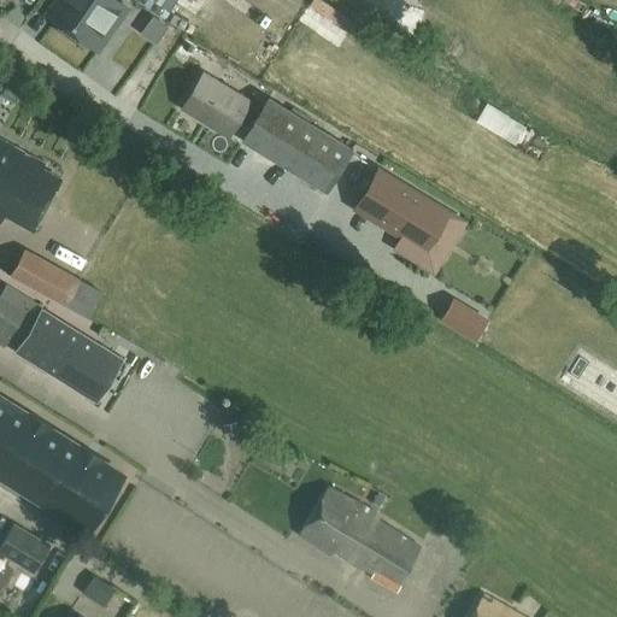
[(128,9),(116,0),(56,0),(46,15),(58,23),(58,29),(76,41),(81,40),(98,51),(128,9)]
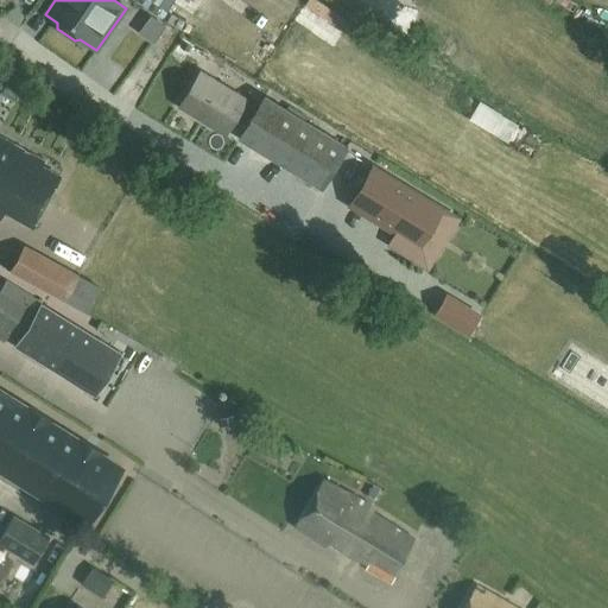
[(168,0),(146,0),(162,11),(168,0)]
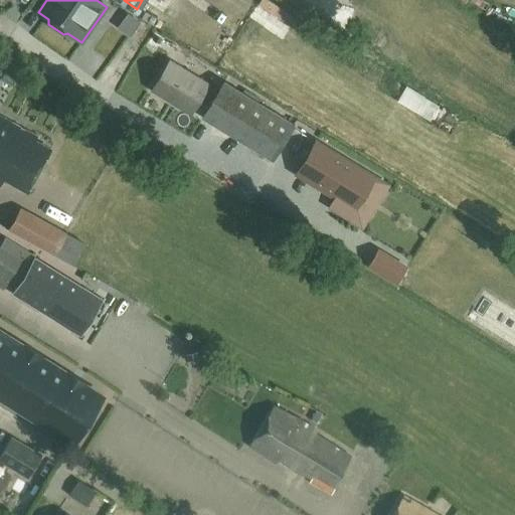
[(118,27),(131,36),(142,21),(129,12),(118,27)]
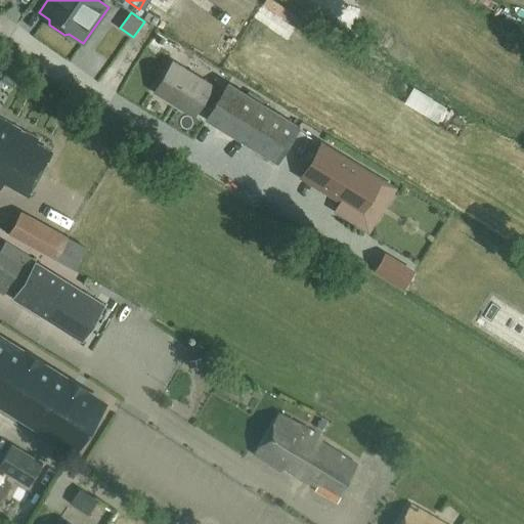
[(0,60),(0,80),(11,86),(19,72),(0,60)]
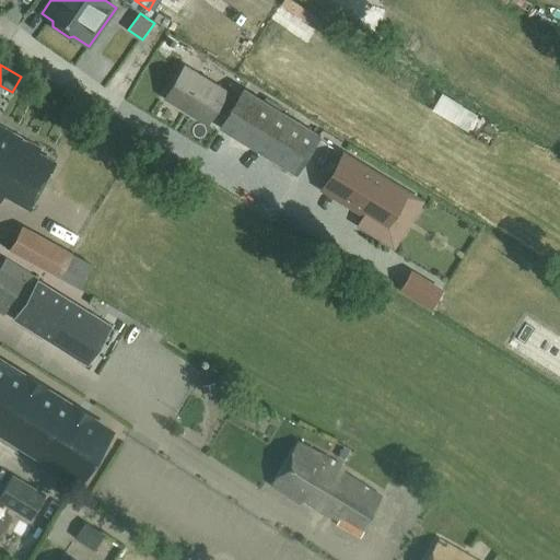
[(219,128),(295,175),(319,135),(243,89),(235,101),(225,94),(226,91),(185,66),(165,98),(186,112),(187,108),(209,121),(213,113),(224,119),(219,128)]
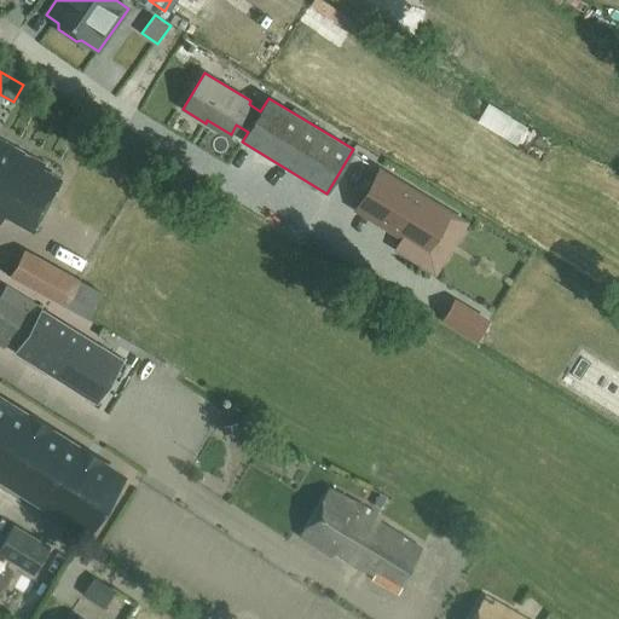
[(501,136),(518,144),(528,127),(525,125),(510,116),(510,115),(489,103),(478,122),(501,136)]
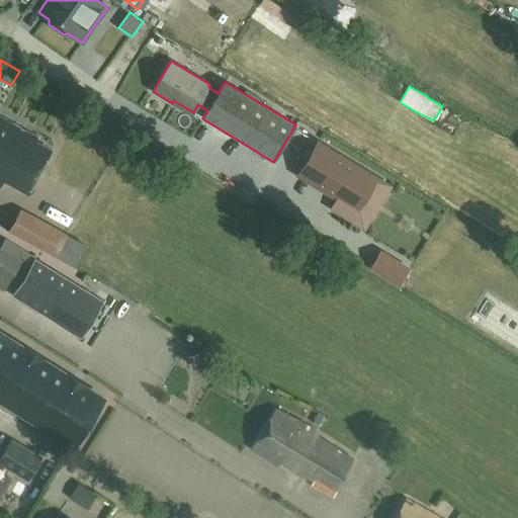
[(0,186),(3,181),(26,193),(51,149),(34,141),(36,138),(0,117),(0,186)]
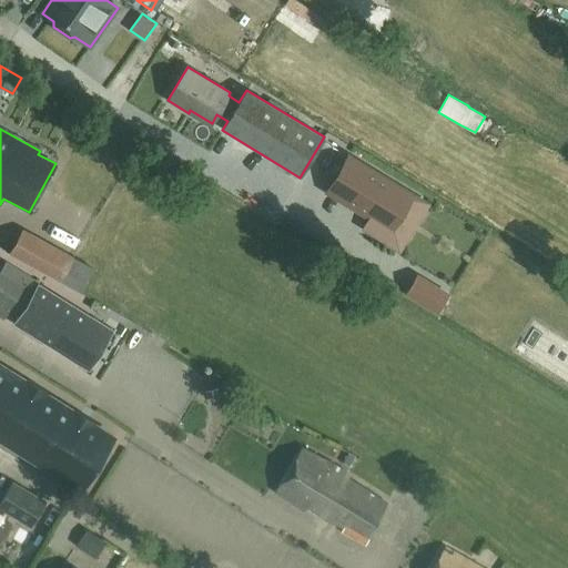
[(348,155),(326,191),(369,217),(364,227),(385,241),(399,216),(414,225),(427,203),(348,155)]
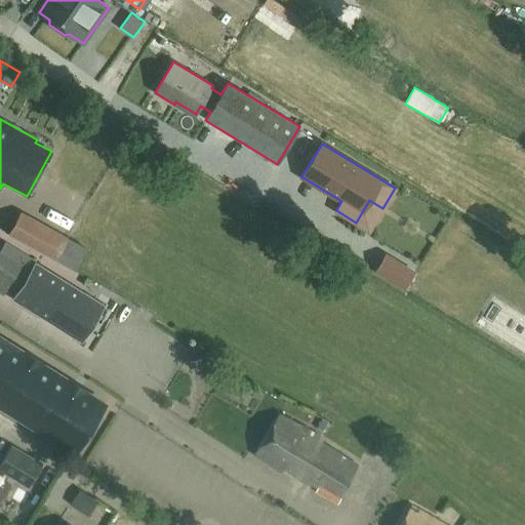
[(10,234),(55,259),(68,238),(22,212),(10,234)]
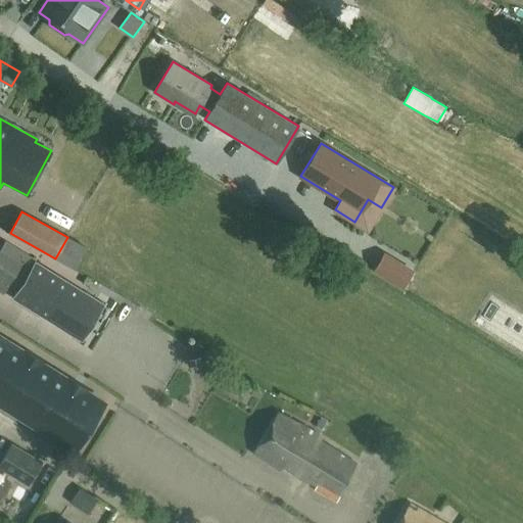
[(0,250),(0,291),(3,293),(8,284),(17,289),(11,298),(82,341),(83,340),(80,338),(101,302),(104,304),(105,303),(5,242),(0,250)]
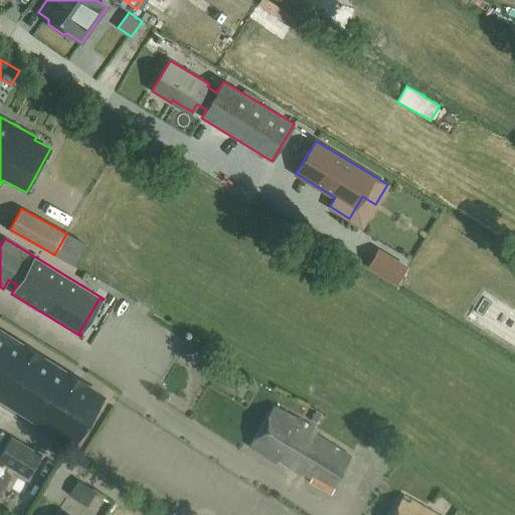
[(407,273),(380,255),(370,272),(398,288),(407,273)]
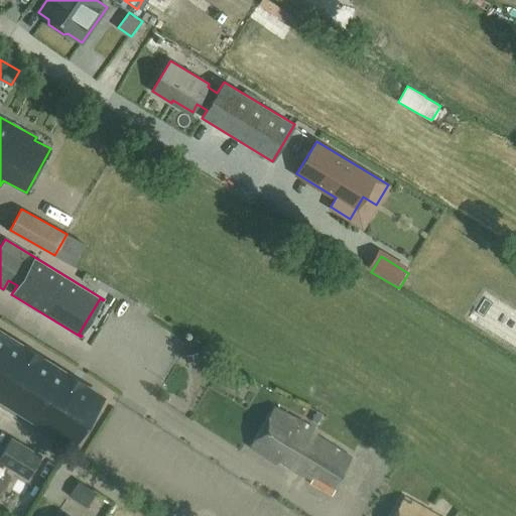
[(0,399),(74,445),(104,397),(84,385),(85,383),(69,373),(68,374),(41,358),(42,356),(25,346),(24,347),(0,331),(0,399)]
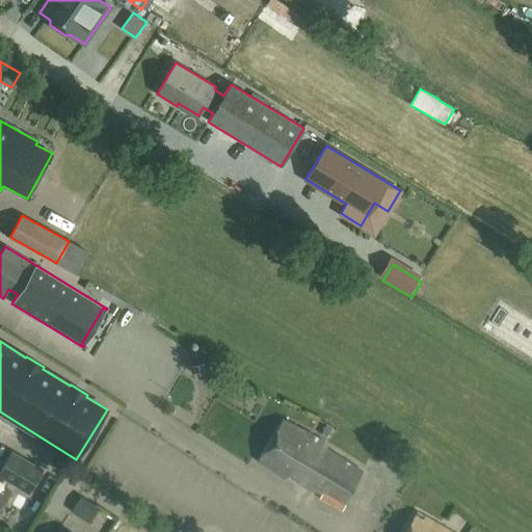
[(342,510),(362,473),(325,449),(326,444),(284,421),(259,460),(286,477),(288,476),(299,483),(321,495),(320,498),(342,510)]
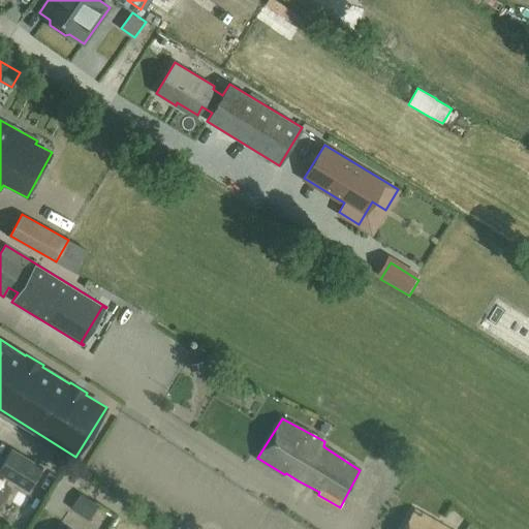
[(29,491),(43,467),(11,447),(0,466),(0,507),(10,491),(3,487),(7,478),(29,491)]
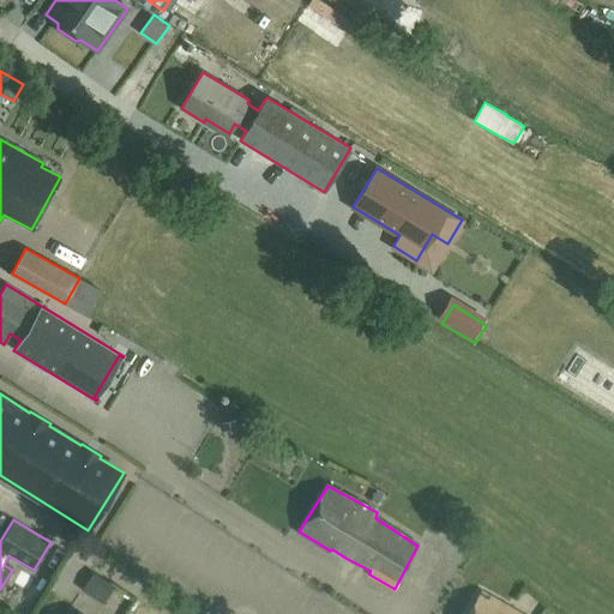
[(78,606),(101,613),(120,613),(128,594),(88,579),(78,606)]
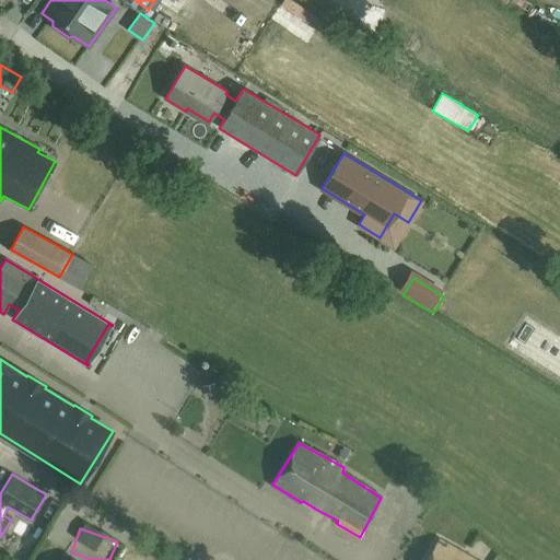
[(474,559),(440,539),(427,559),(474,559)]
